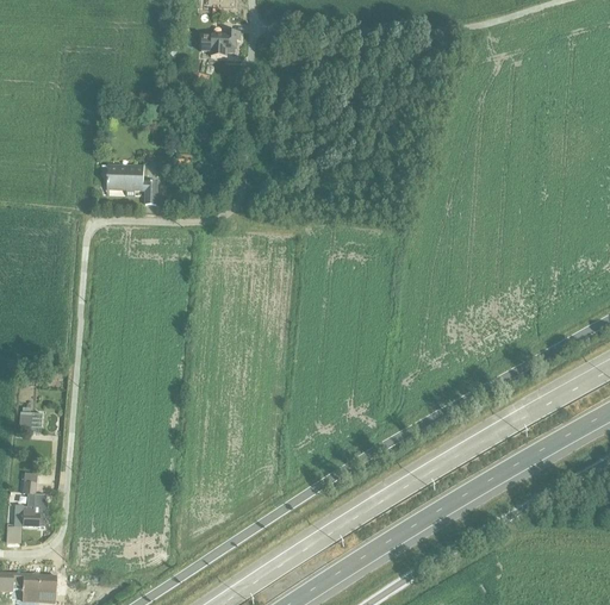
[(212,39),(203,39),(203,50),(212,51),(212,56),(228,57),(228,52),(236,52),(237,41),(241,41),(241,31),(212,30),(212,39)]
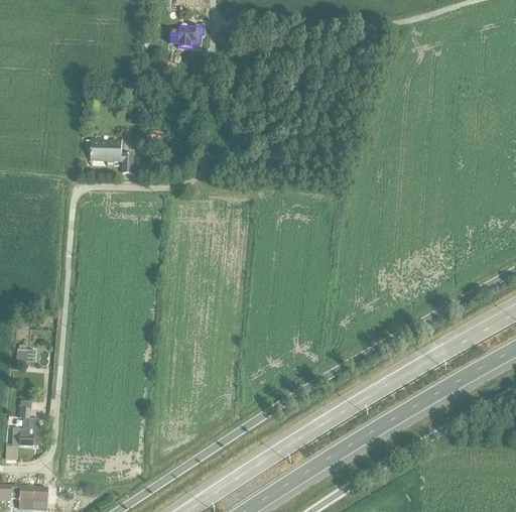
[(150,34),(142,43),(147,47),(155,39),(150,34)]
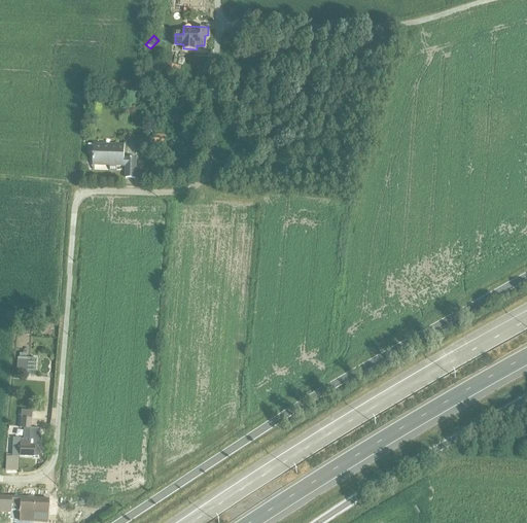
[(167,62),(166,72),(180,74),(181,65),(167,62)]
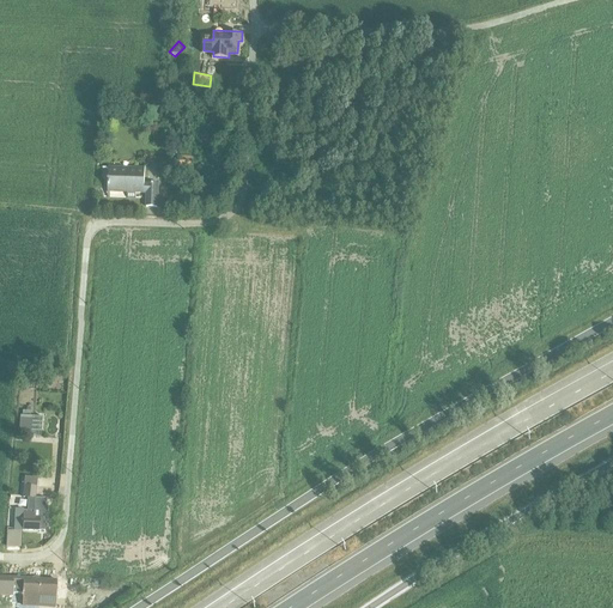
[(145,98),(144,108),(158,109),(158,99),(145,98)]
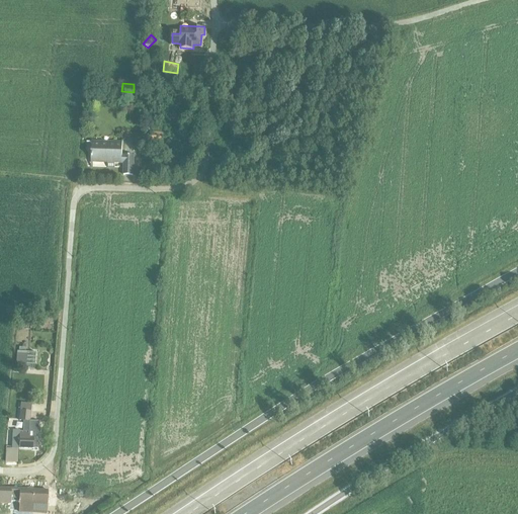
[(134,135),(134,146),(142,146),(142,135),(134,135)]
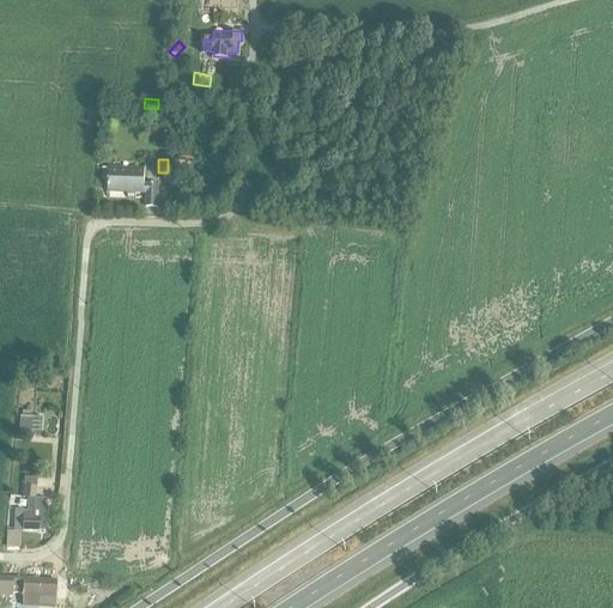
[(109,165),(108,195),(110,196),(110,190),(128,192),(128,198),(137,198),(137,192),(147,192),(146,205),(158,205),(159,182),(145,181),(146,166),(109,165)]
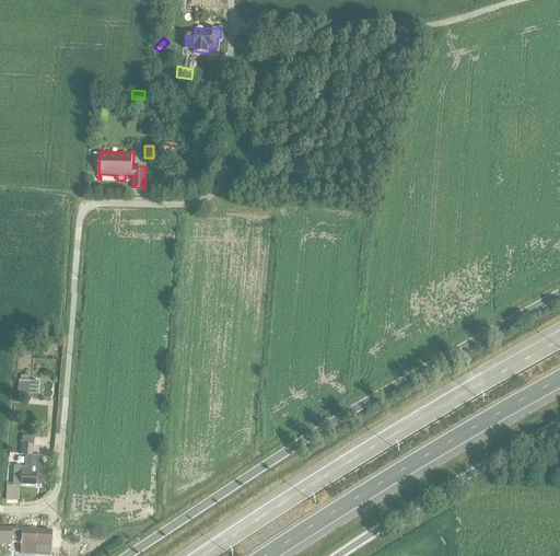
[(27,395),(28,379),(28,378),(27,378),(27,373),(19,372),(19,378),(18,378),(16,395),(27,395)]
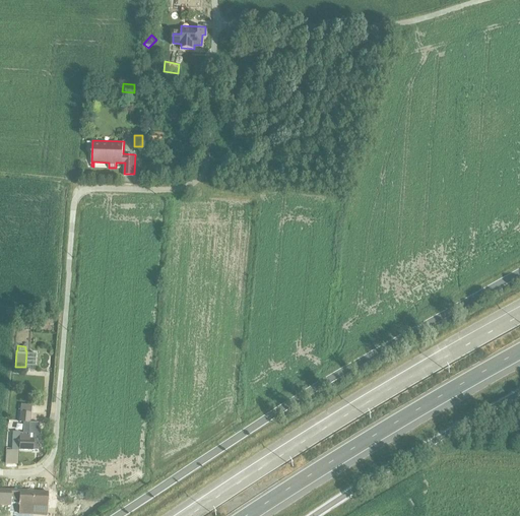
[(26,351),(25,367),(35,368),(36,351),(26,351)]
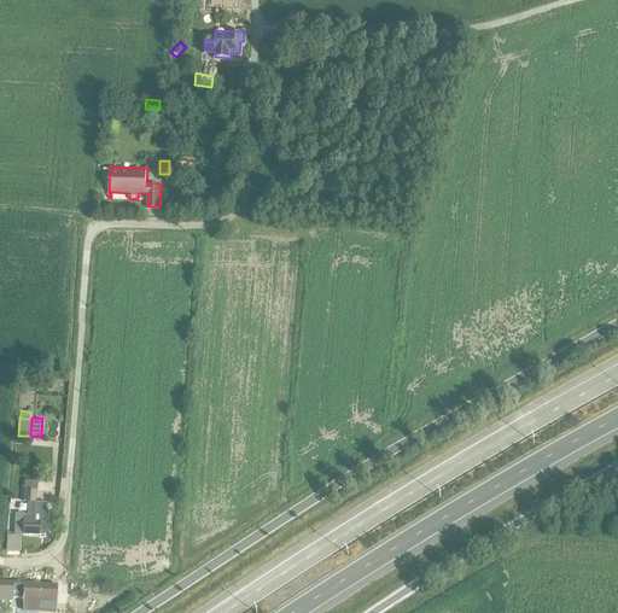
[(23,488),(35,489),(36,479),(24,477),(23,488)]
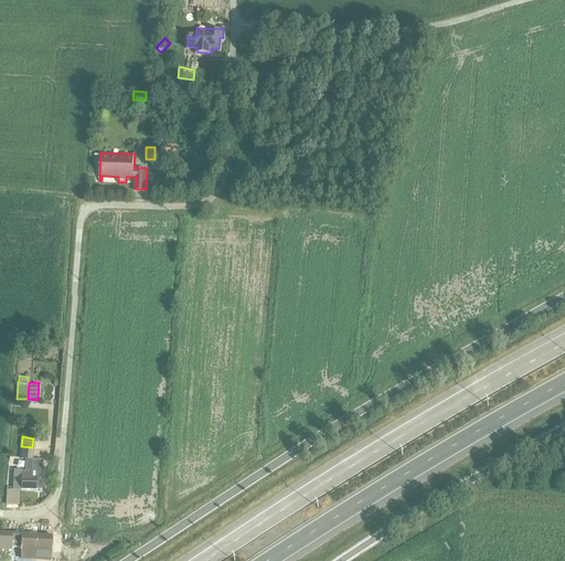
[(12,487),(19,487),(41,487),(41,457),(32,457),(33,447),(32,447),(21,446),(20,456),(24,456),(24,468),(21,468),(21,467),(13,467),(12,487)]
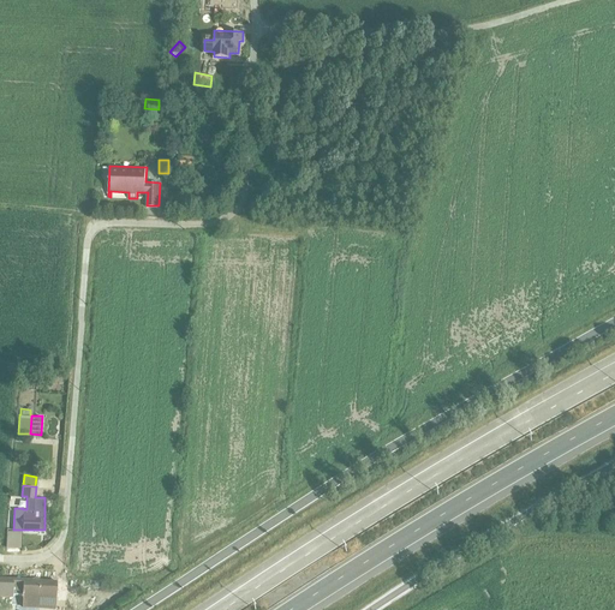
[(21,530),(13,530),(6,530),(6,546),(21,548),(21,530)]
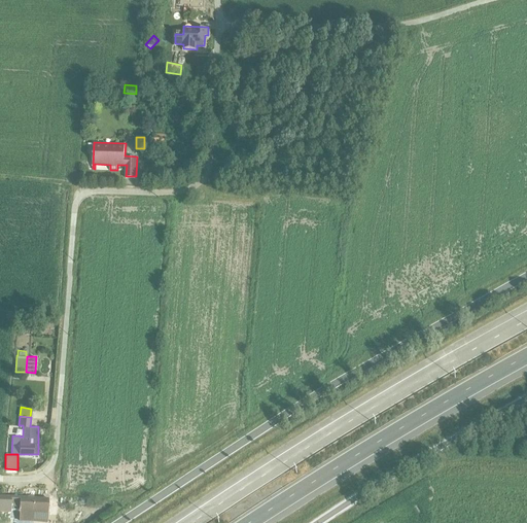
[(0,494),(0,510),(10,511),(11,499),(20,499),(19,518),(47,520),(48,497),(34,496),(20,495),(20,494),(11,493),(11,495),(0,494)]
